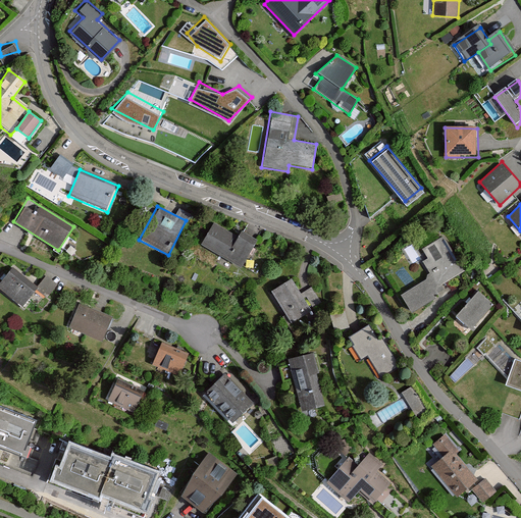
[(237,240),(212,225),(200,247),(243,271),(261,241),(242,229),(237,240)]
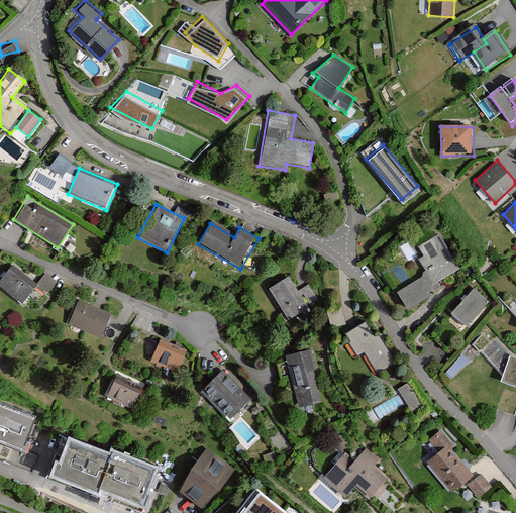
[(409,283),(419,297),(436,286),(434,282),(458,267),(437,232),(416,245),(421,254),(416,258),(425,273),(409,283)]
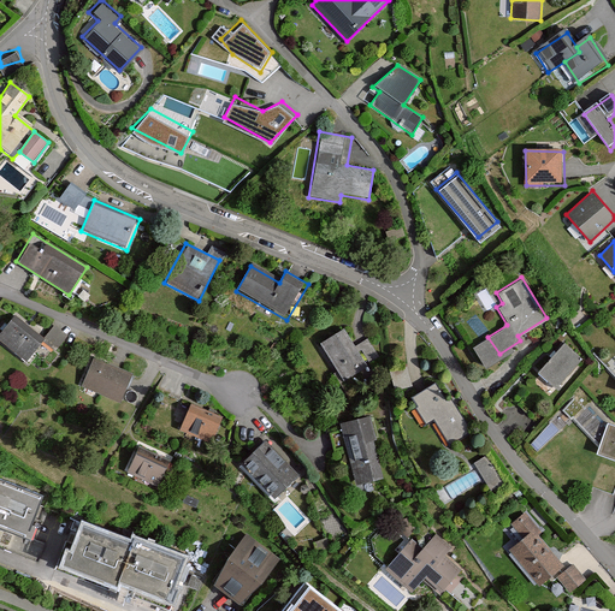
[(45,337),(12,313),(0,330),(0,342),(25,361),(45,337)]
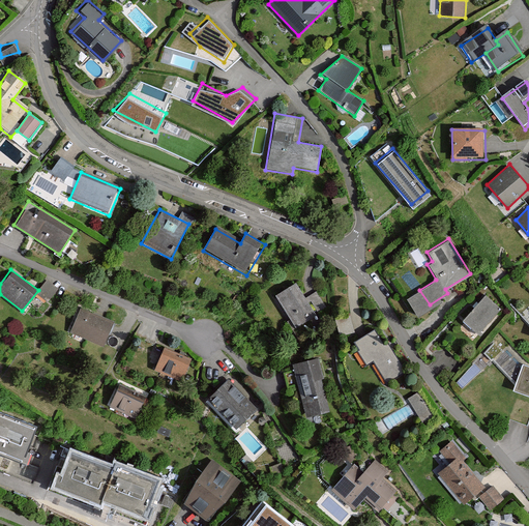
[(294,284),(274,297),(295,328),(315,315),(294,284)]
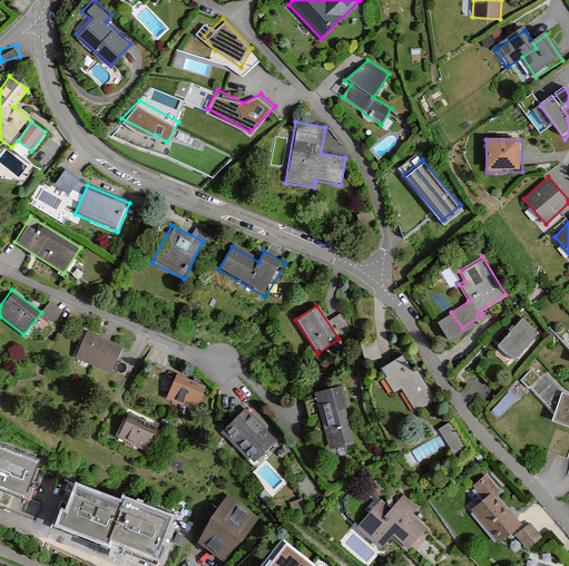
[(522,319),(498,345),(517,362),(540,335),(522,319)]
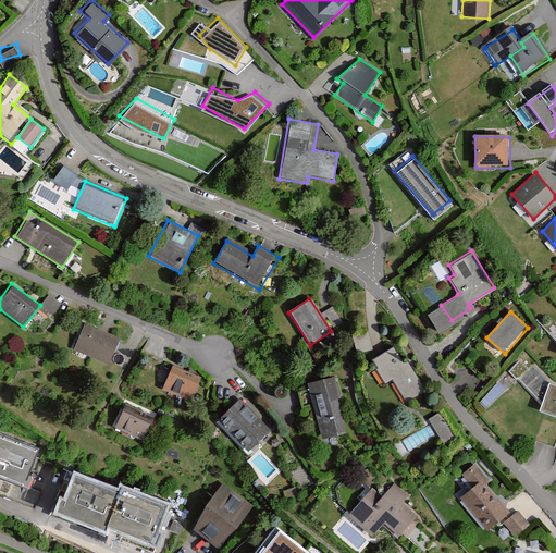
[(84,323),(74,349),(110,364),(120,338),(84,323)]
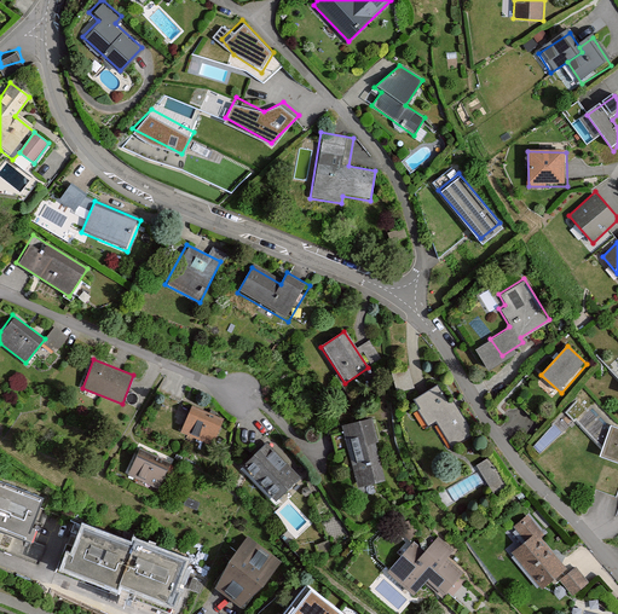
[(437,387),(414,400),(420,409),(416,411),(426,427),(435,421),(451,447),(473,434),(452,400),(446,404),(437,387)]
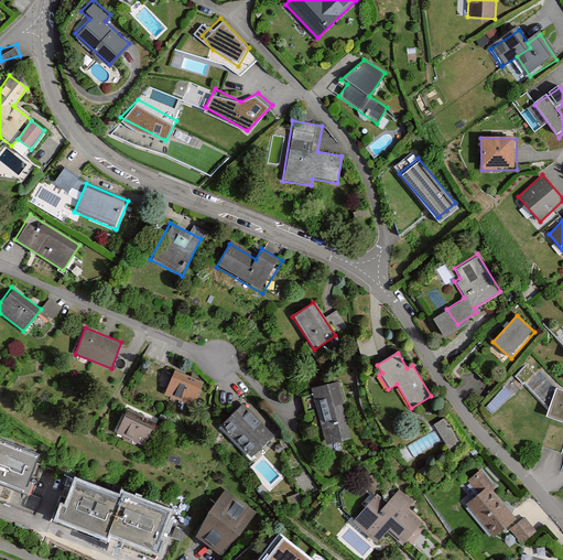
[(204,383),(172,369),(162,394),(193,408),(204,383)]
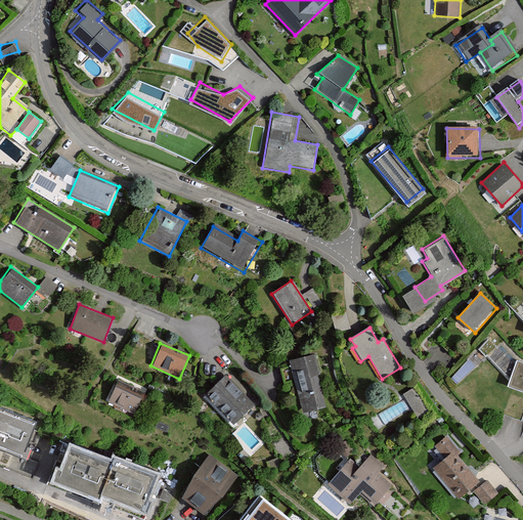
[(313,353),(288,359),(301,414),(322,407),(314,376),(319,375),(313,353)]
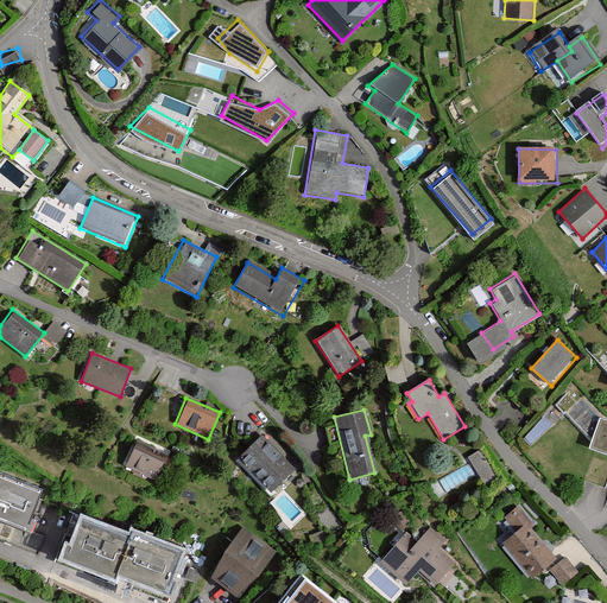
[(606,421),(599,419),(588,449),(606,455),(606,421)]
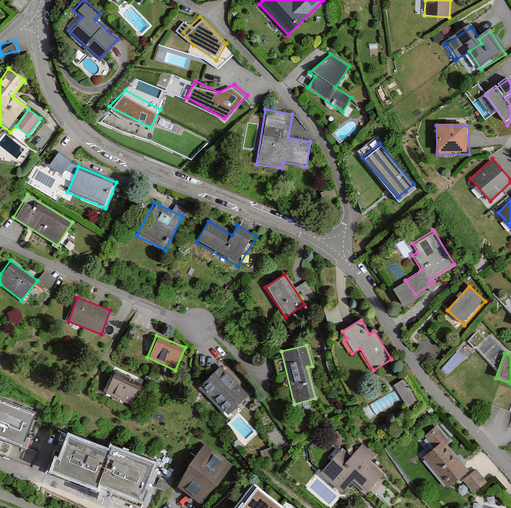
[(217,365),(196,385),(227,416),(247,396),(217,365)]
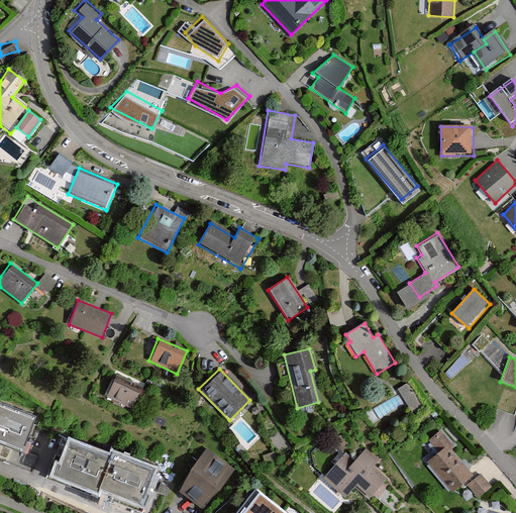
[(115,375),(105,398),(132,410),(142,388),(115,375)]
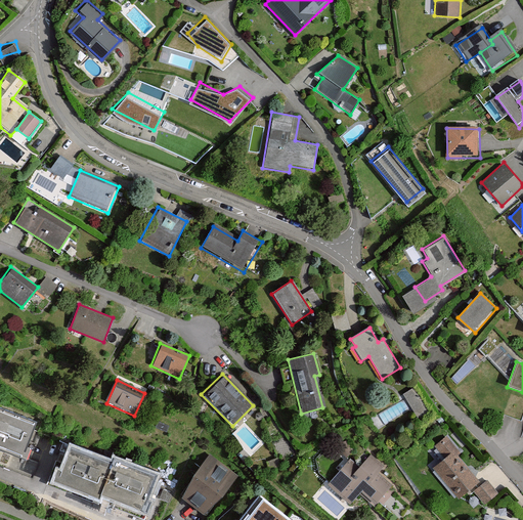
[(413,383),(403,389),(417,412),(427,405),(413,383)]
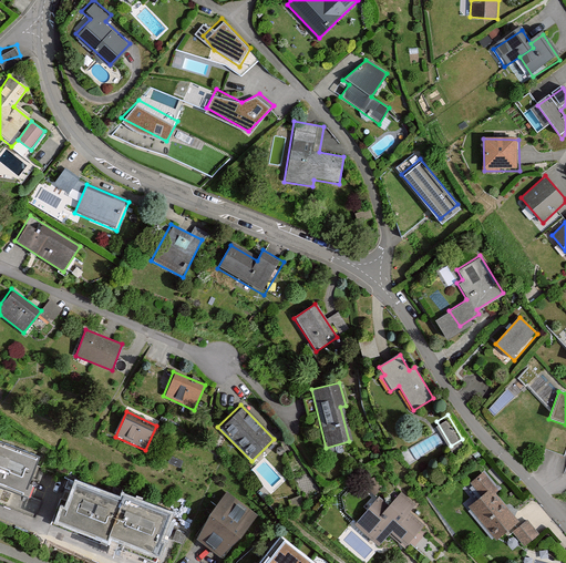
[(436,429),(410,443),(415,453),(442,438),(436,429)]
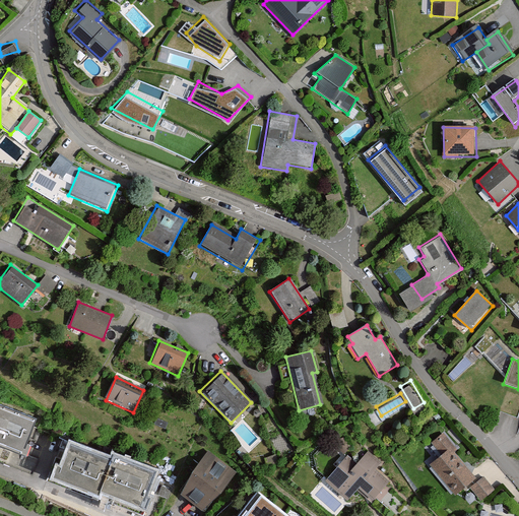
[(38,421),(0,405),(0,446),(28,458),(33,448),(28,447),(38,421)]
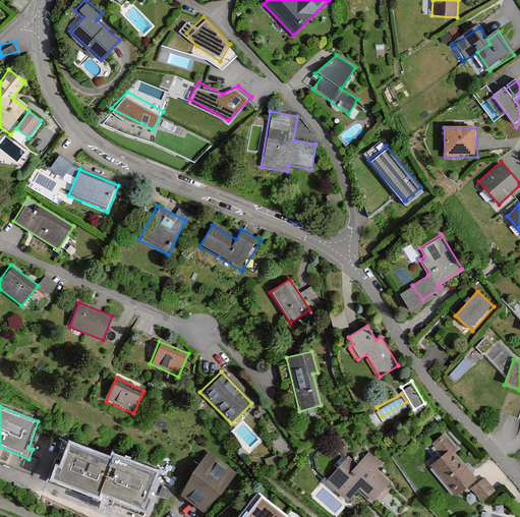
[(467,486),(480,502),(495,490),(482,475),(476,480),(452,452),(456,449),(442,434),(430,443),(441,455),(428,465),(456,497),(467,486)]
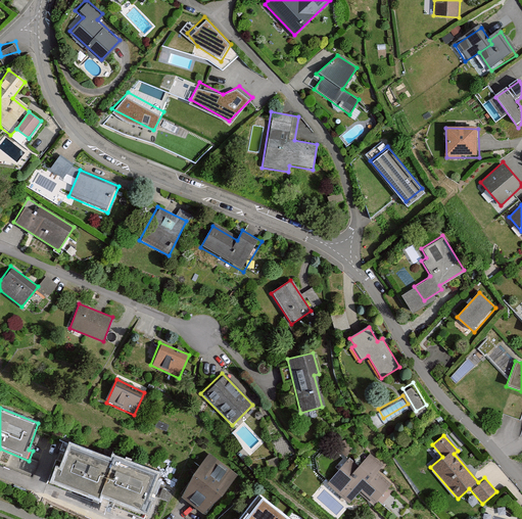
[(59,470),(55,481),(99,497),(112,462),(73,446),(64,472),(59,470)]
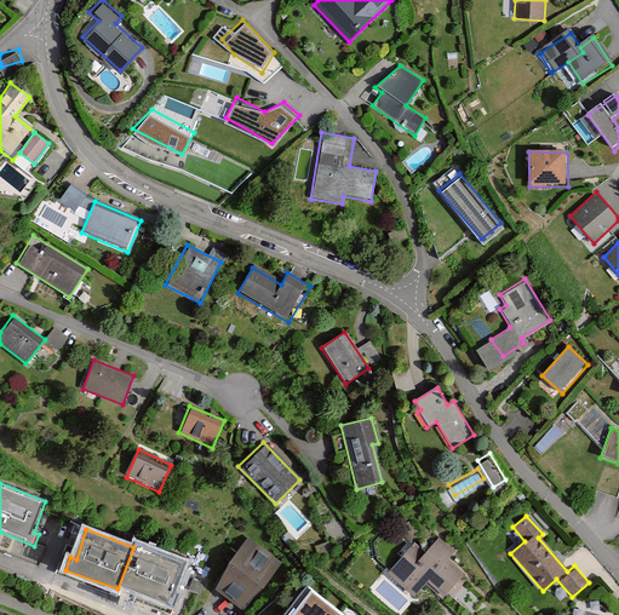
[(246,536),(212,585),(247,610),(281,561),(246,536)]
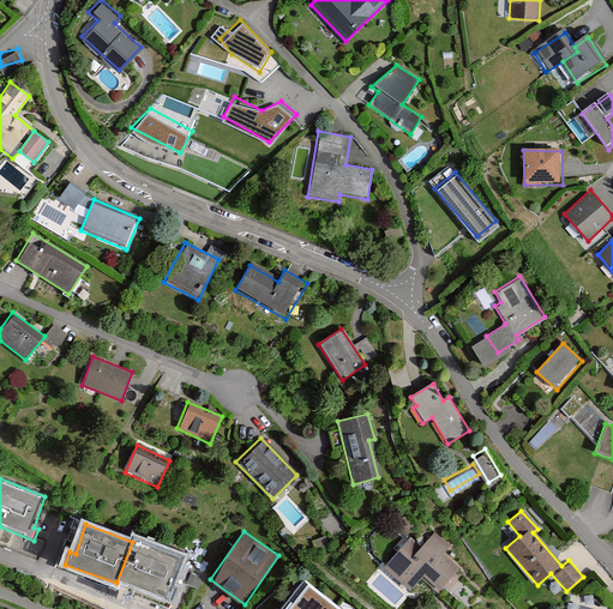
[(454,576),(460,568),(442,554),(449,546),(433,531),(419,548),(408,538),(383,568),(420,600),(432,585),(439,591),(442,588),(466,607),(475,595),(454,576)]
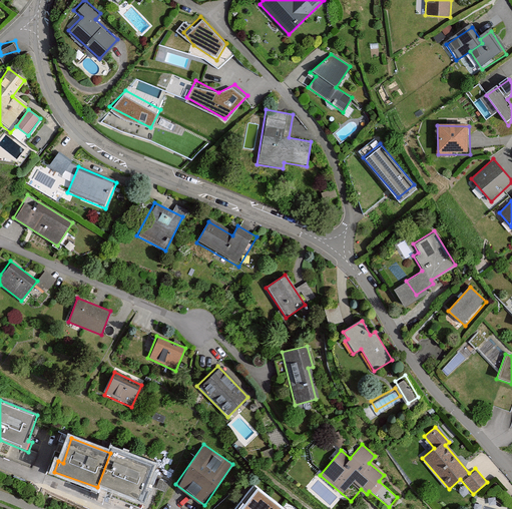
[(154,466),(113,450),(101,487),(147,503),(150,494),(145,492),(154,466)]
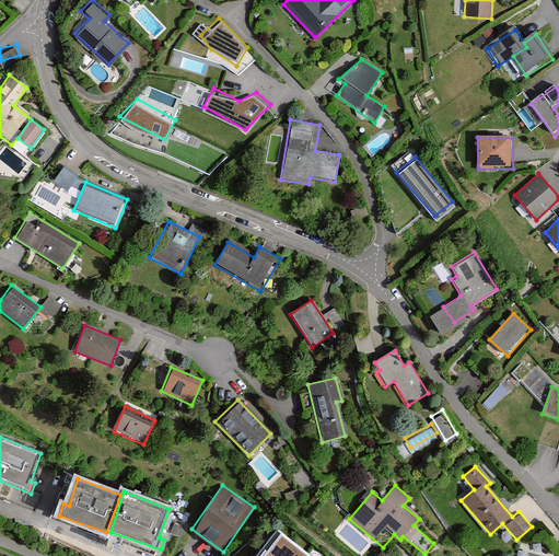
[(301,555),(268,531),(248,555),(301,555)]
